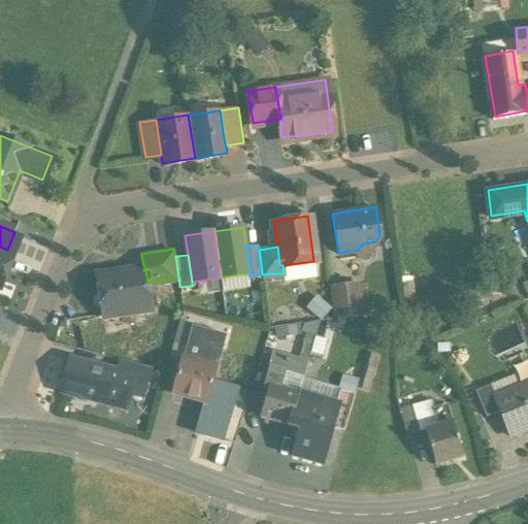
[(143,265),(97,272),(100,291),(96,292),(92,297),(93,302),(98,306),(102,305),(103,315),(151,307),(147,283),(144,265),(143,265)]
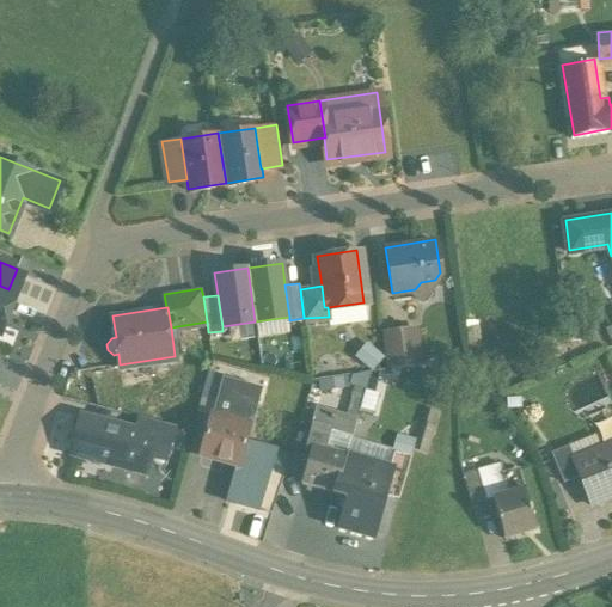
[(416,326),(383,331),(387,367),(420,362),(416,326)]
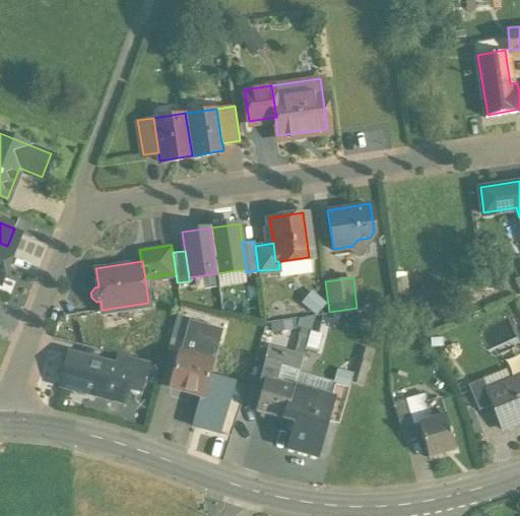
[(189,317),(178,314),(169,346),(180,349),(189,318),(189,317)]
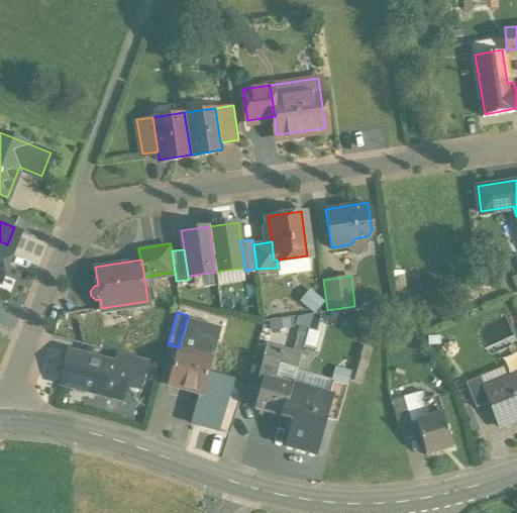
[(219,325),(188,316),(179,347),(169,382),(201,391),(206,372),(219,325)]
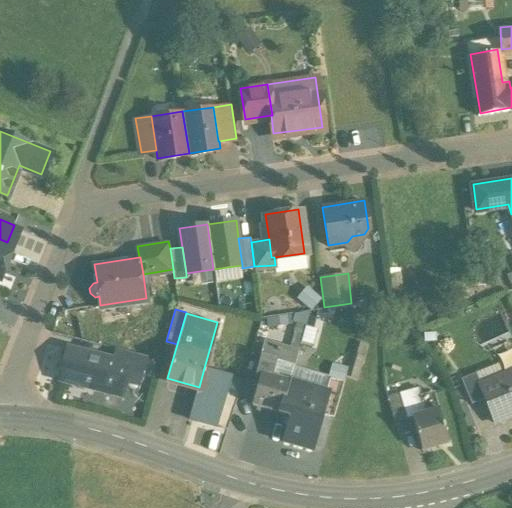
[(297,351),(264,341),(260,354),(276,358),(294,364),(297,351)]
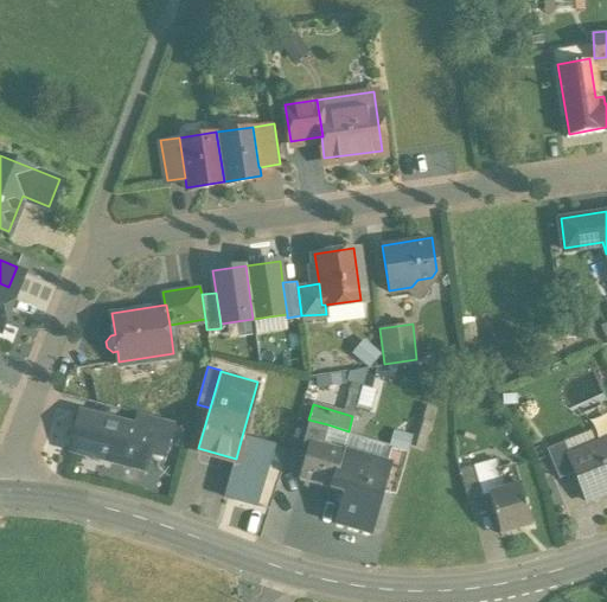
[(409,443),(422,448),(430,421),(427,420),(430,407),(421,404),(409,443)]
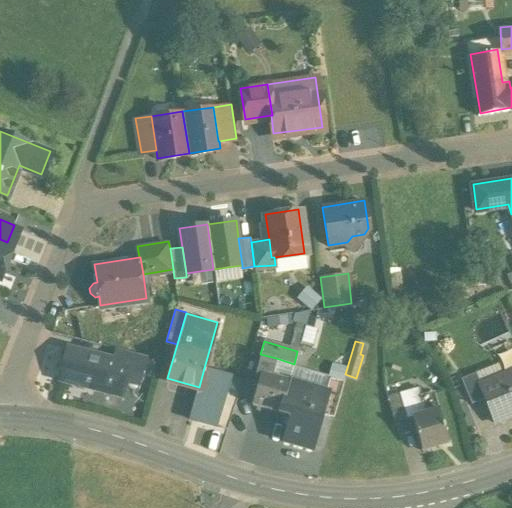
[(114,359),(67,347),(59,378),(121,394),(125,379),(138,383),(142,369),(113,362),(114,359)]
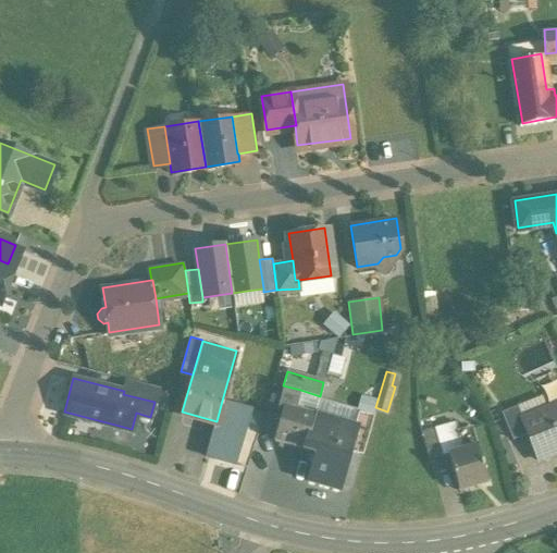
[(158,385),(127,378),(124,391),(123,394),(155,402),(158,385)]
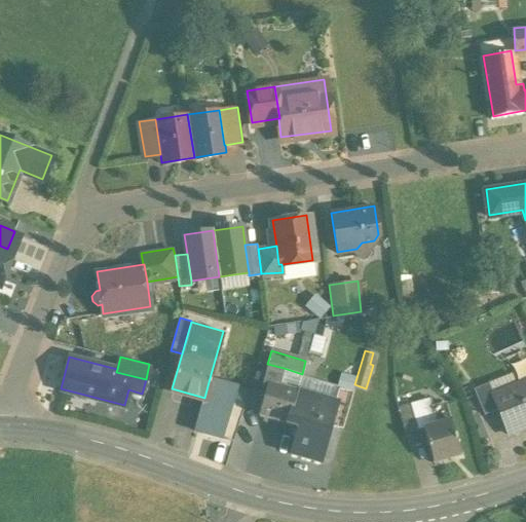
[(297,390),(278,385),(284,368),(267,364),(259,395),(264,397),(259,415),(290,423),(298,390),(297,390)]
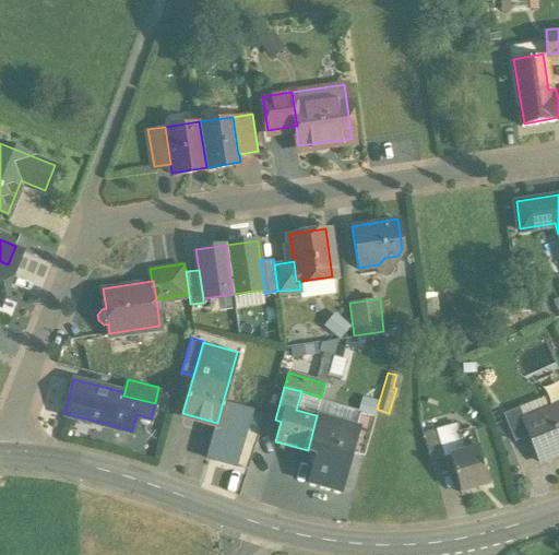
[(321,398),(301,391),(296,410),(316,415),(321,398)]
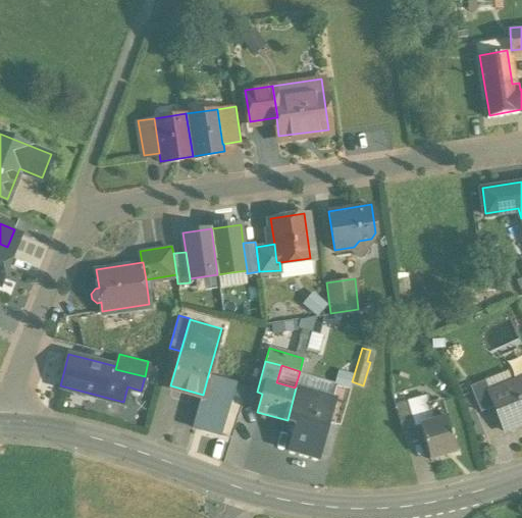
[(337,369),(333,383),(335,384),(350,389),(354,374),(337,369)]
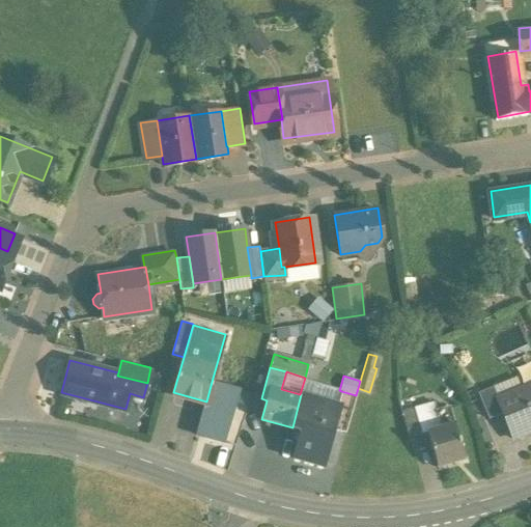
[(206,401),(197,433),(223,440),(238,389),(212,382),(206,401)]
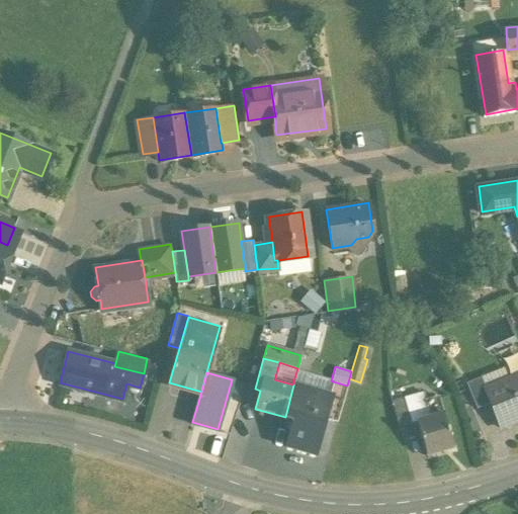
[(517,372),(485,387),(491,401),(501,427),(517,419),(517,372)]
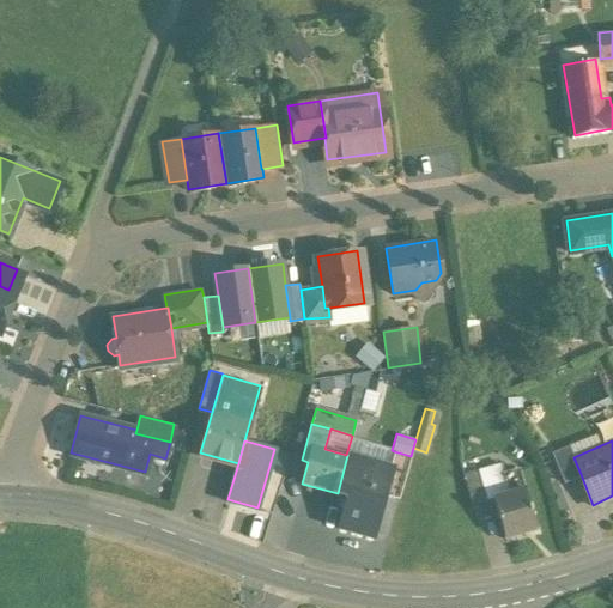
[(574,457),(569,445),(552,453),(564,481),(581,474),(574,457)]
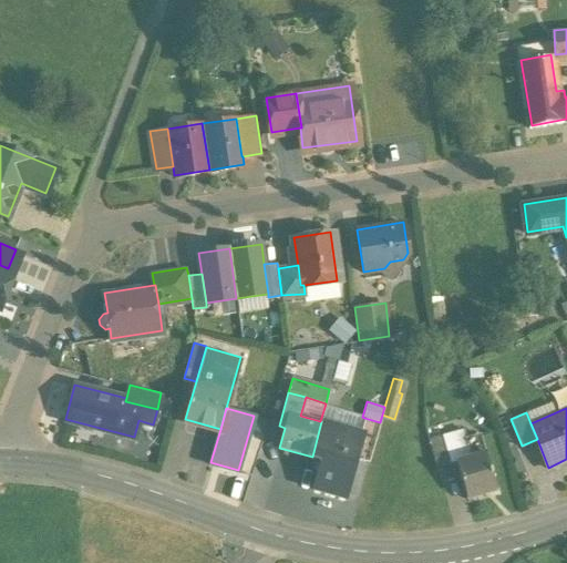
[(380,422),(364,418),(361,432),(363,433),(356,457),(369,461),(380,422)]
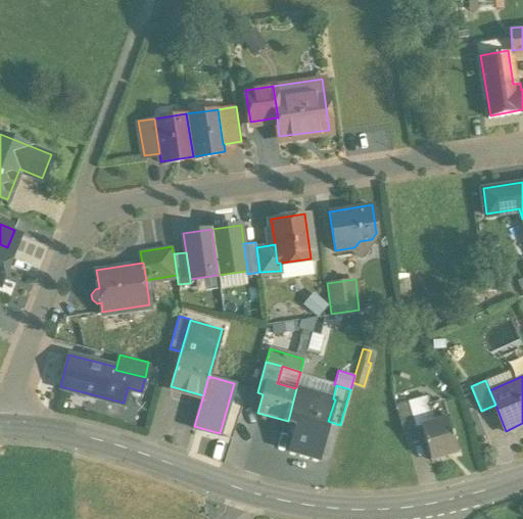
[(333,398),(296,388),(288,421),(296,424),(289,450),(318,458),(328,421),(335,399),(333,398)]
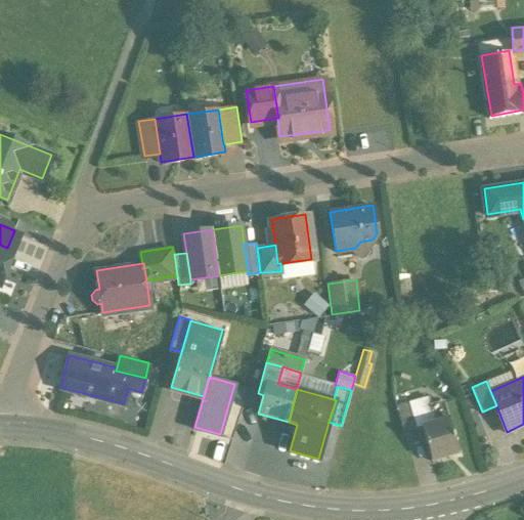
[(431,403),(429,395),(408,401),(417,427),(422,426),(436,422),(431,403)]
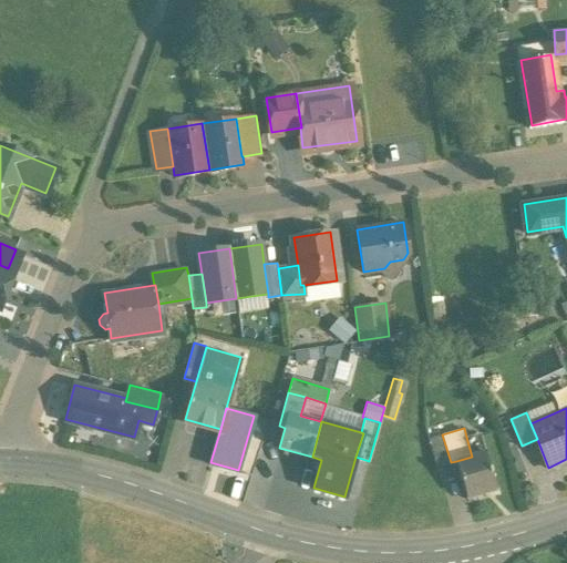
[(480,432),(466,437),(472,457),(456,461),(467,497),(496,489),(486,452),(485,452),(480,432)]
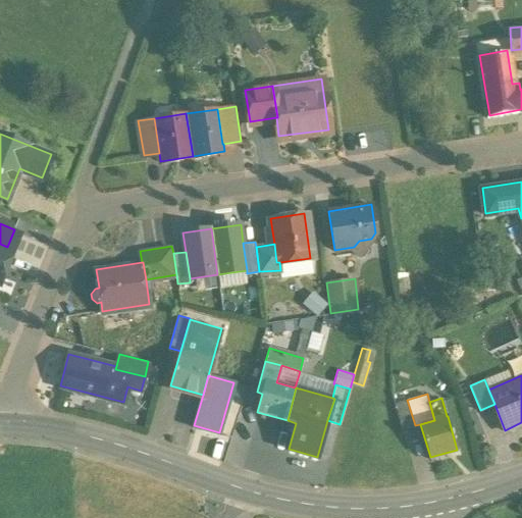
[(407,400),(395,403),(403,429),(415,425),(407,400)]
